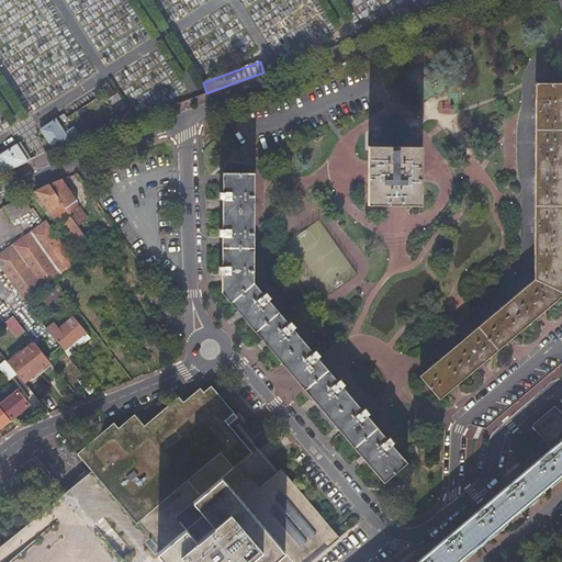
[(419,374),(440,397),(561,294),(561,81),(536,82),(535,278),(419,374)]
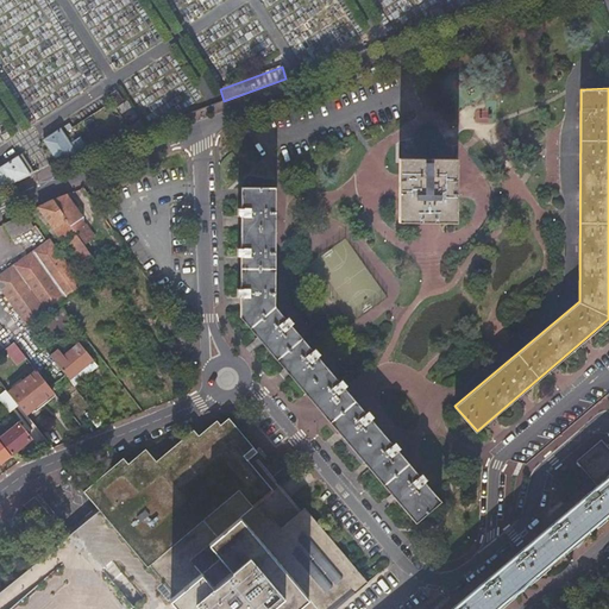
[(107,96),(119,115),(131,108),(126,100),(124,102),(115,90),(107,96)]
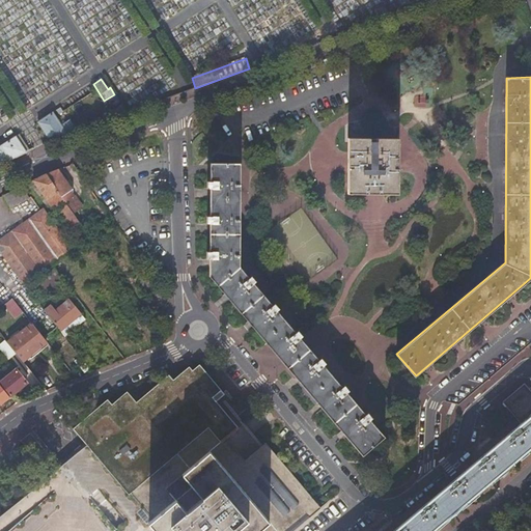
[(115,117),(128,113),(121,104),(110,110),(115,117)]
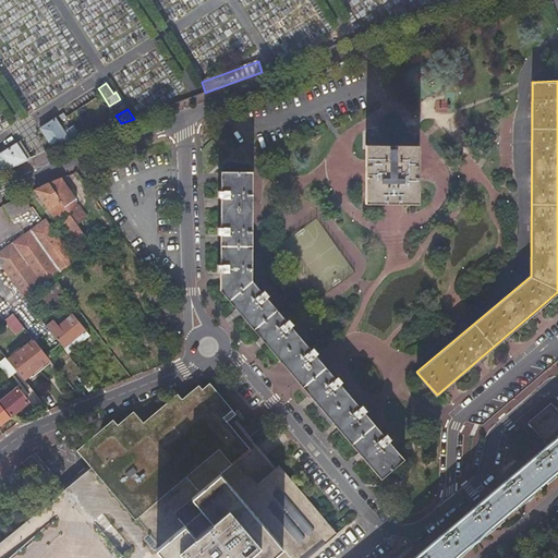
[(56,118),(58,123),(67,118),(63,112),(56,118)]
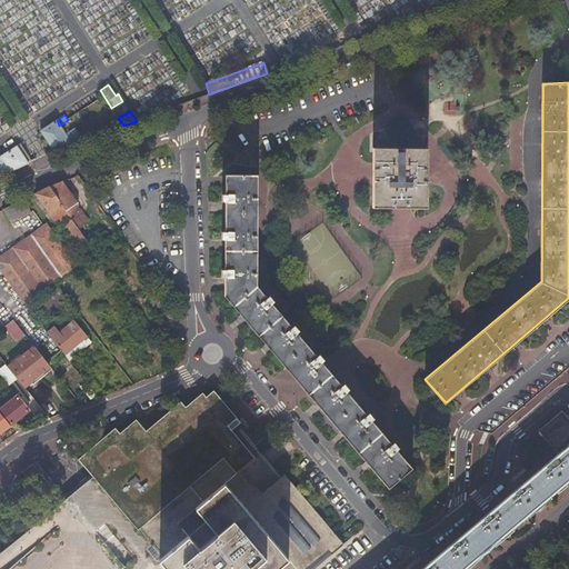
[(96,136),(123,126),(118,118),(93,131),(96,136)]
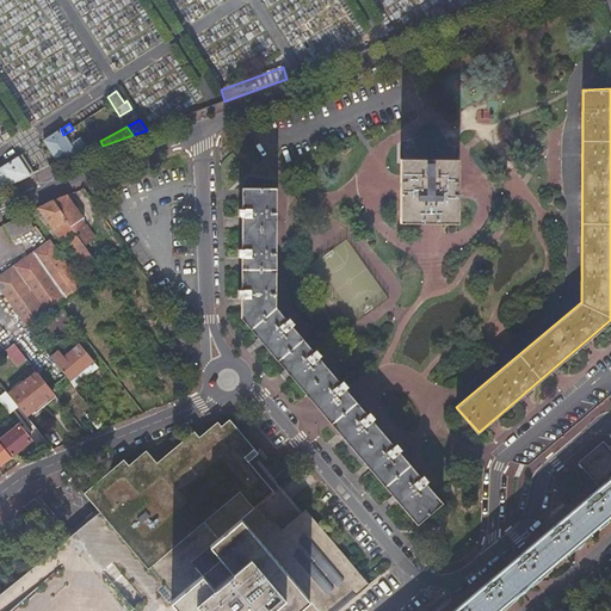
[(57,164),(87,152),(81,137),(69,143),(63,135),(61,129),(43,140),(57,164)]
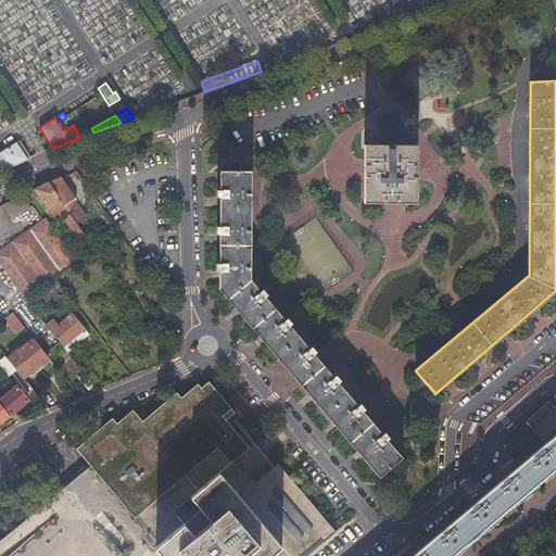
[(20,140),(30,158),(34,155),(23,138),(20,140)]
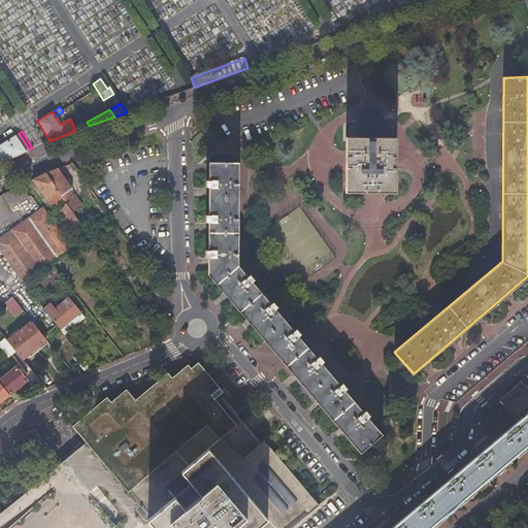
[(0,144),(0,160),(1,163),(29,150),(19,133),(0,144)]
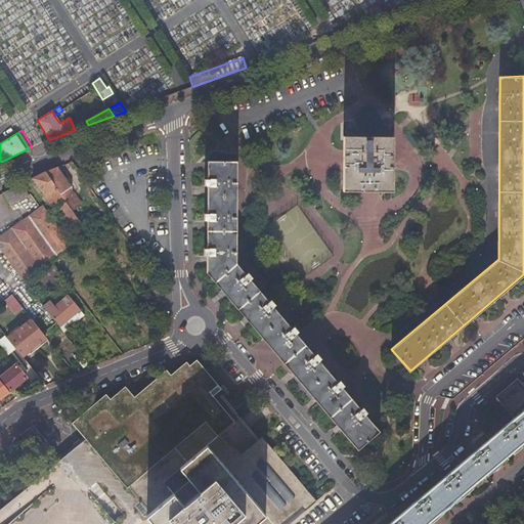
[(393,136),(344,136),(343,190),(392,190),(393,136)]
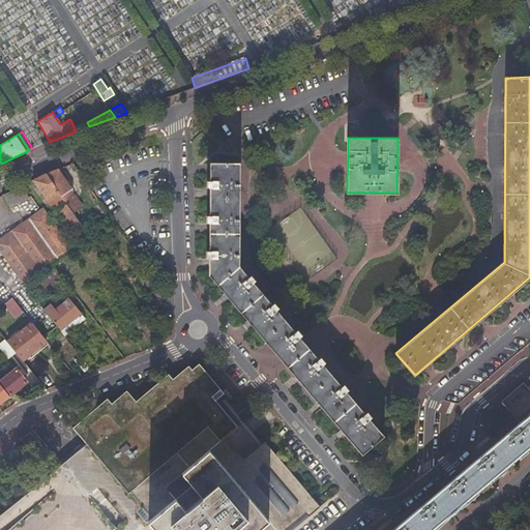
[(210,181),(210,188),(209,216),(209,224),(209,252),(209,258),(209,275),(226,296),(249,323),(282,360),(286,365),(362,453),(384,435),(371,418),(365,413),(347,391),(343,386),(323,363),(319,358),(308,347),(300,336),(295,330),(276,310),(271,303),(254,283),(247,276),(239,265),(239,163),(210,163),(210,181)]
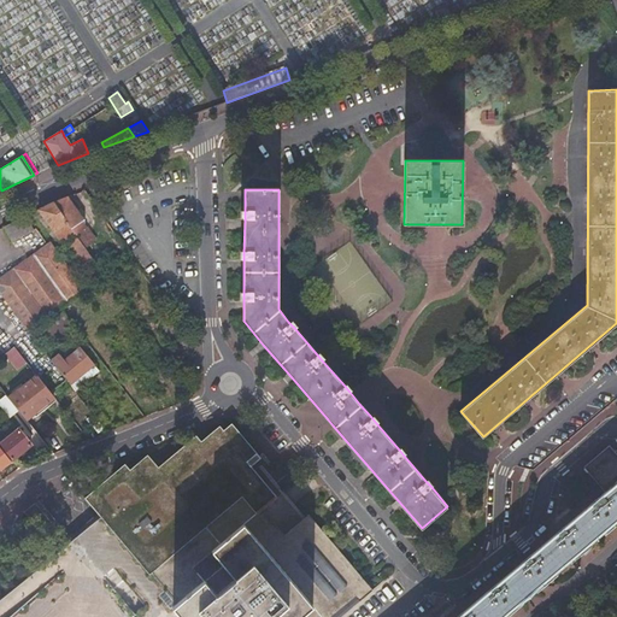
[(76,235),(78,239),(84,247),(95,240),(83,223),(84,218),(66,195),(52,201),(76,235)]
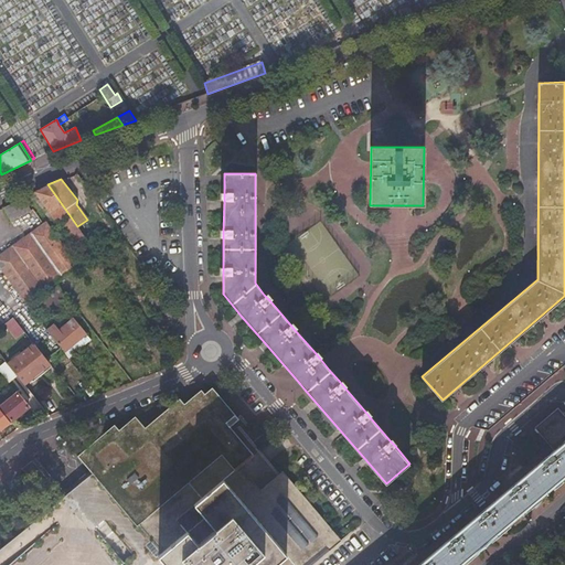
[(48,184),(34,190),(50,212),(56,208),(63,217),(66,215),(67,217),(70,215),(48,184)]
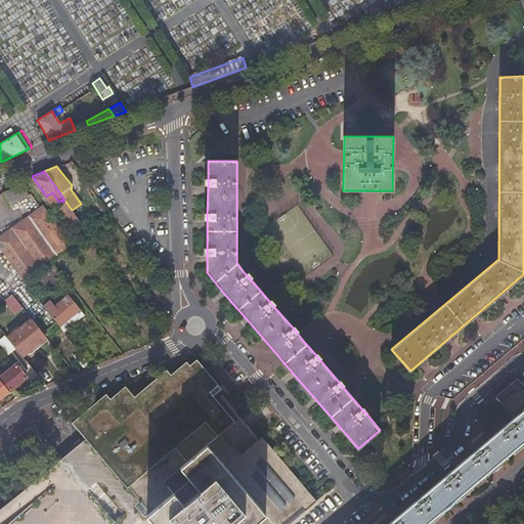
[(22,181),(2,191),(8,204),(28,194),(22,181)]
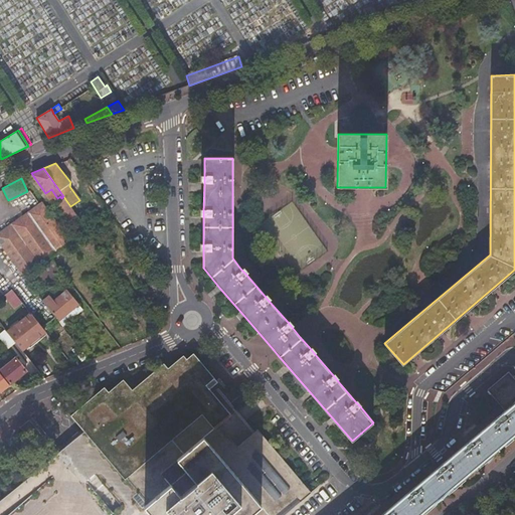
[(57,204),(72,226),(80,220),(70,206),(65,199),(57,204)]
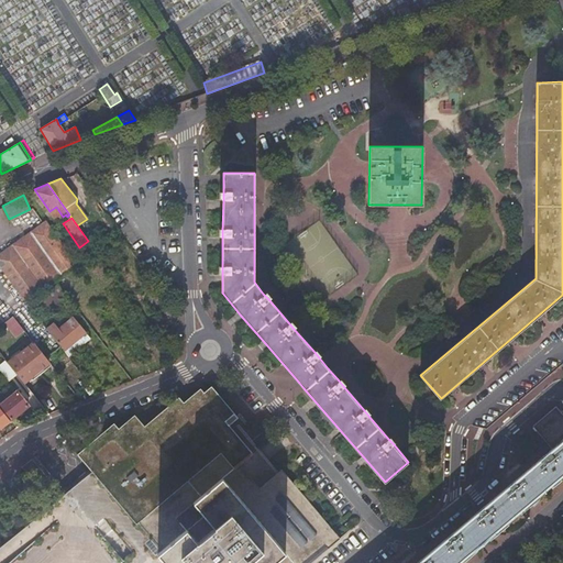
[(45,221),(0,253),(0,268),(26,302),(77,265),(45,221)]
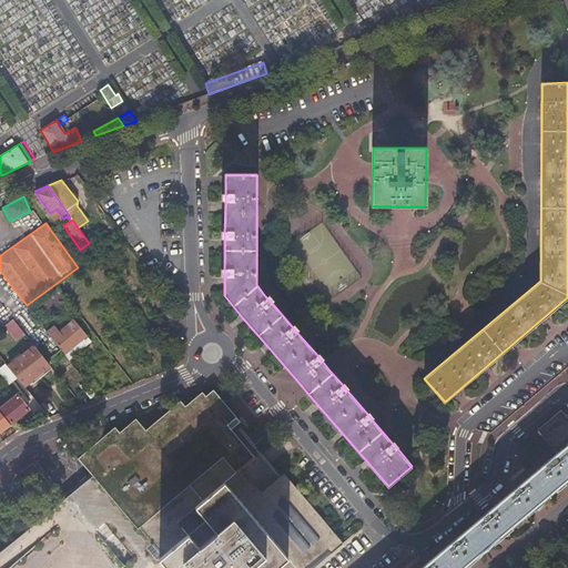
[(85,259),(95,252),(89,243),(80,250),(85,259)]
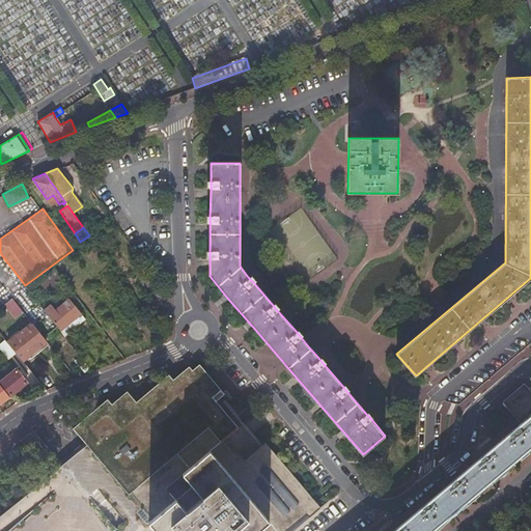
[(26,287),(30,292),(39,286),(45,292),(62,279),(54,268),(26,287)]
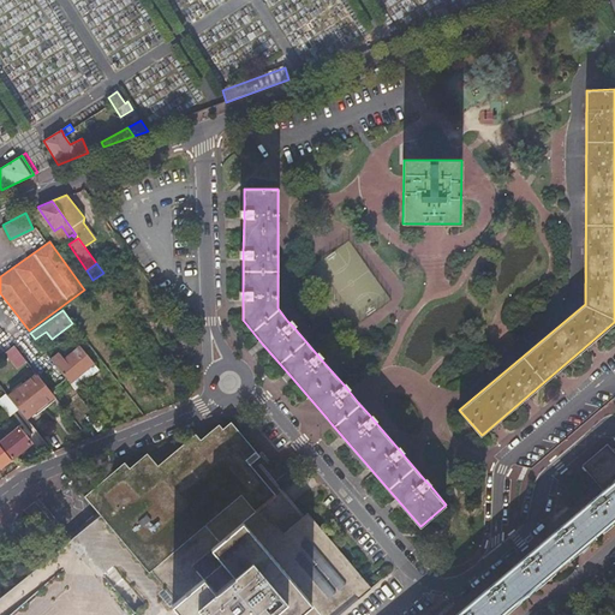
[(13,345),(4,352),(17,369),(27,360),(13,345)]
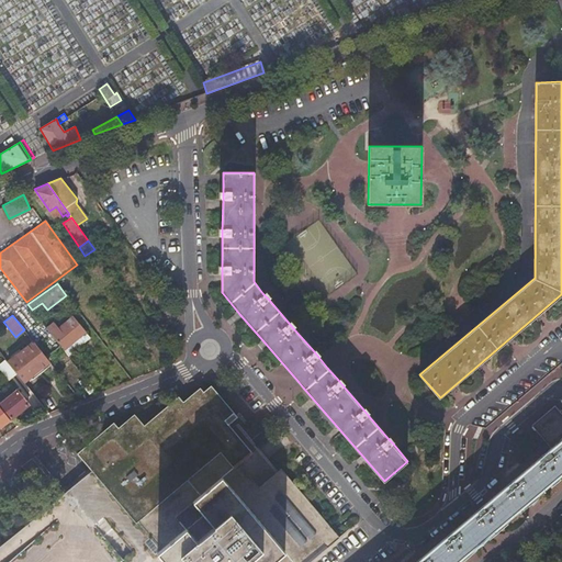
[(47,329),(59,345),(63,350),(68,357),(88,340),(85,337),(88,334),(86,333),(86,332),(75,317),(59,328),(55,322),(46,328),(47,329)]
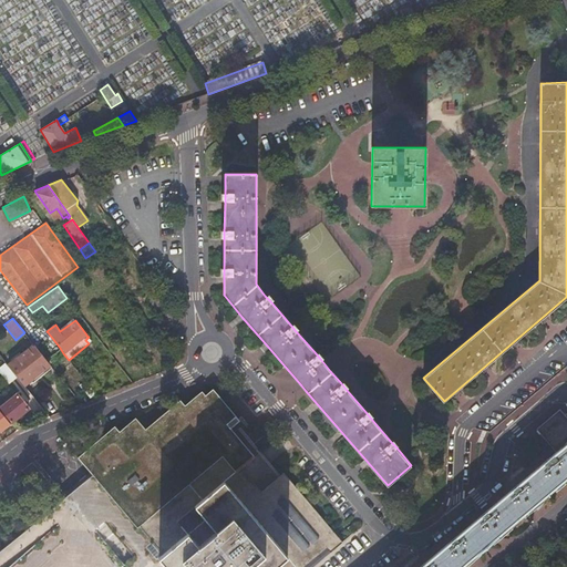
[(156,330),(160,334),(172,326),(168,320),(156,330)]
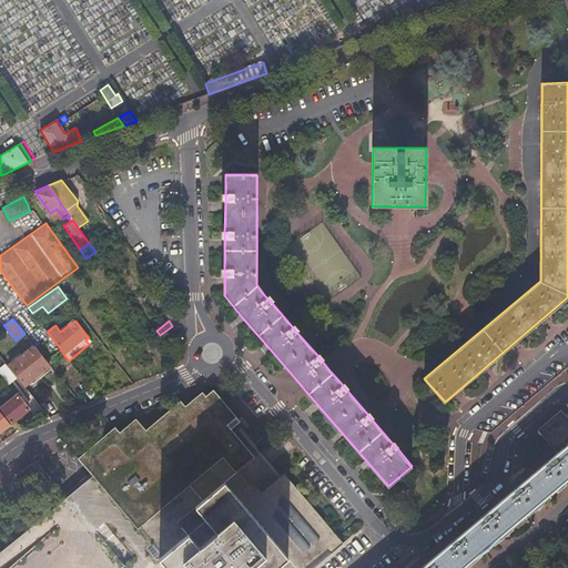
[(13,372),(24,385),(28,382),(31,385),(37,379),(34,376),(42,371),(49,364),(47,361),(34,345),(9,366),(13,372)]
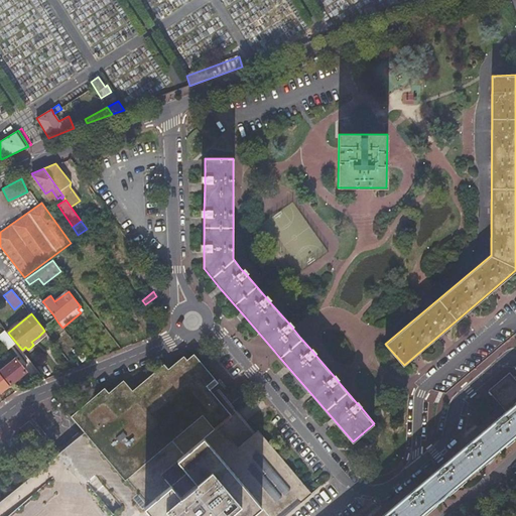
[(5,330),(0,334),(0,336),(5,343),(12,338),(8,333),(5,330)]
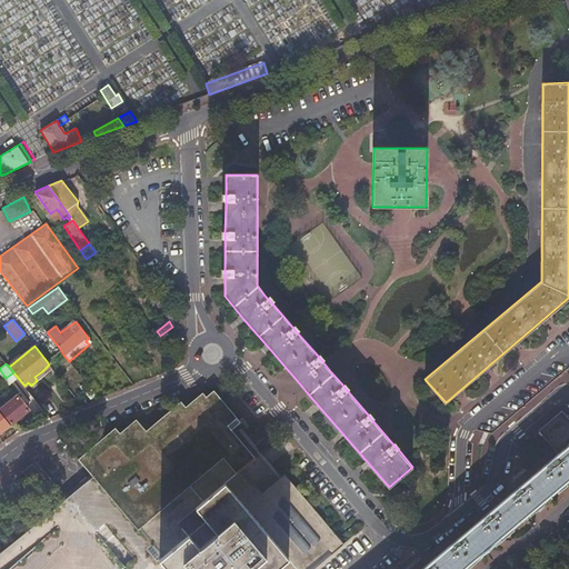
[(35,377),(37,380),(45,375),(42,371),(35,377)]
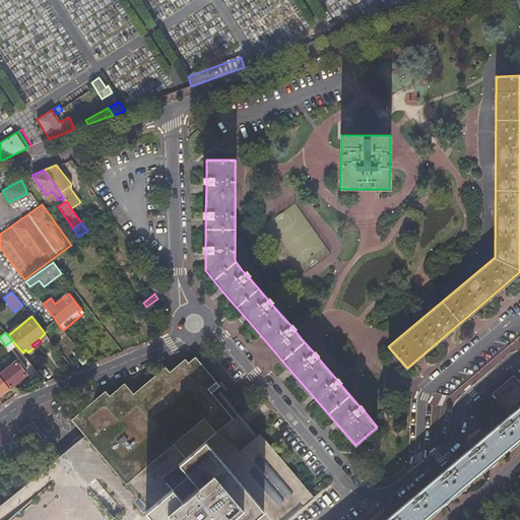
[(187,474),(179,464),(206,443),(214,452),(263,510),(271,519),(286,519),(290,518),(312,501),(247,433),(252,430),(219,392),(217,389),(219,387),(195,358),(188,364),(184,360),(169,373),(164,368),(132,394),(124,384),(109,396),(105,391),(71,419),(85,437),(143,510),(146,514),(175,489),(184,502),(198,490),(187,474)]
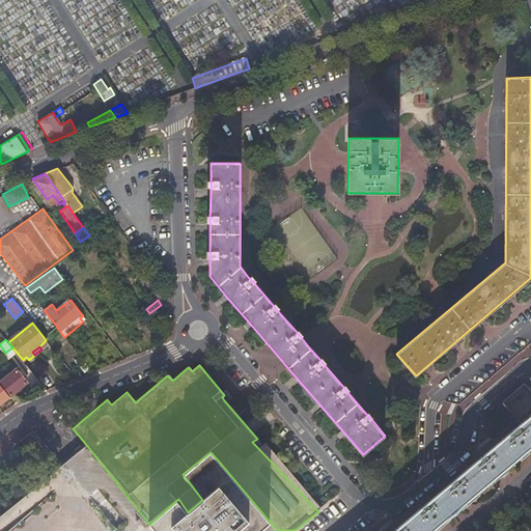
[(1,382),(11,395),(27,382),(17,369),(1,382)]
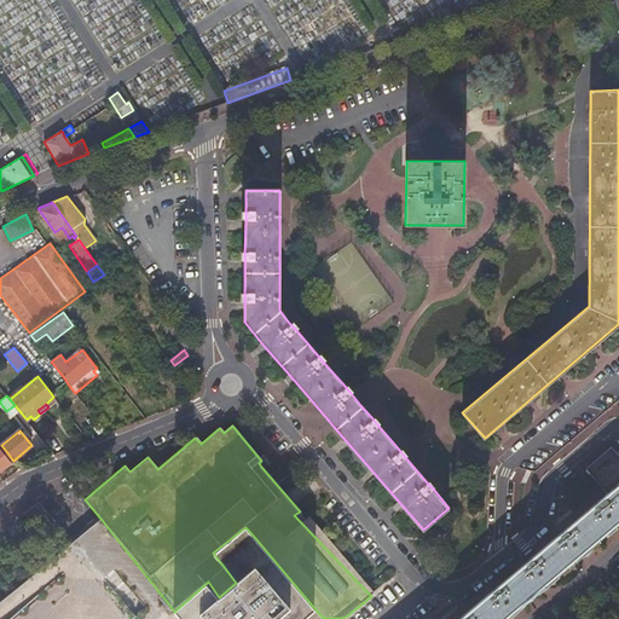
[(0,463),(4,468),(11,462),(0,447),(0,463)]
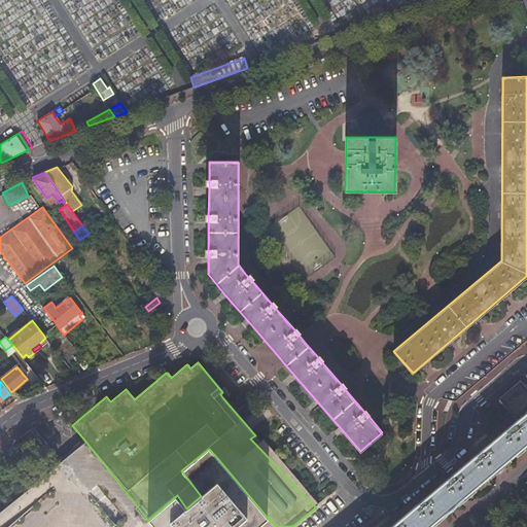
[(501,398),(519,419),(526,411),(526,387),(522,381),(501,398)]
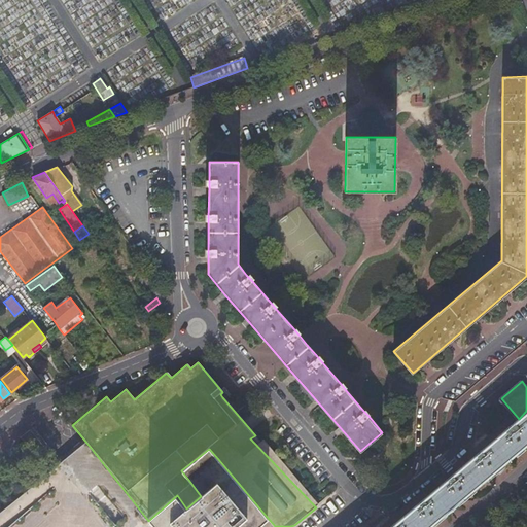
[(526,443),(526,411),(519,419),(389,526),(428,526),(455,504),(468,494),(506,461),(514,455),(526,443)]
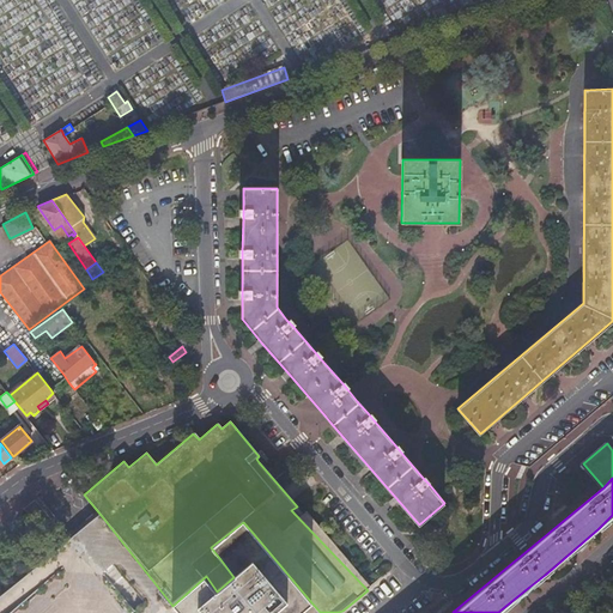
[(295,612),(310,601),(253,533),(243,522),(211,547),(220,559),(234,577),(217,592),(206,576),(173,606),(178,612),(295,612)]
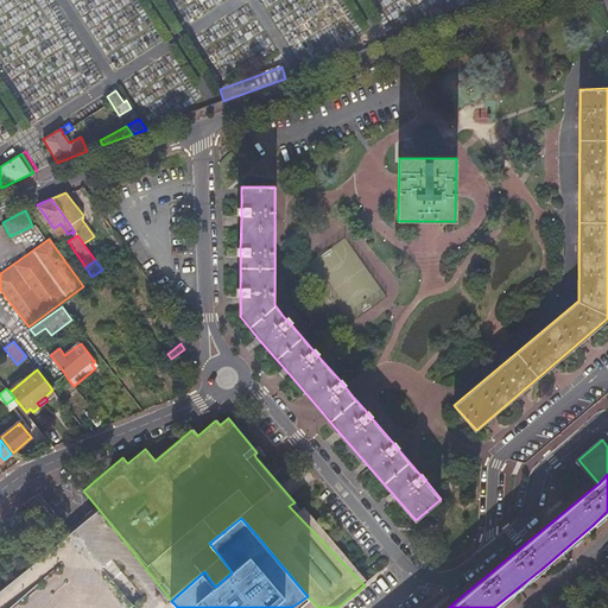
[(0,607),(7,607),(63,562),(61,551),(58,544),(0,593),(0,607)]
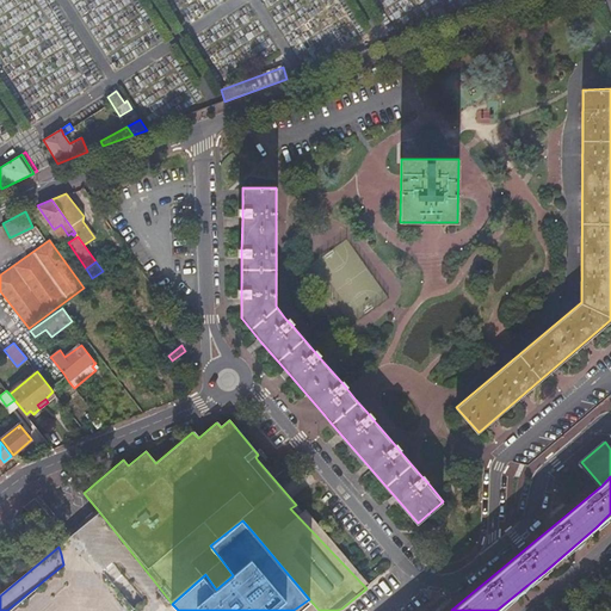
[(319,610),(309,599),(294,610),(319,610)]
